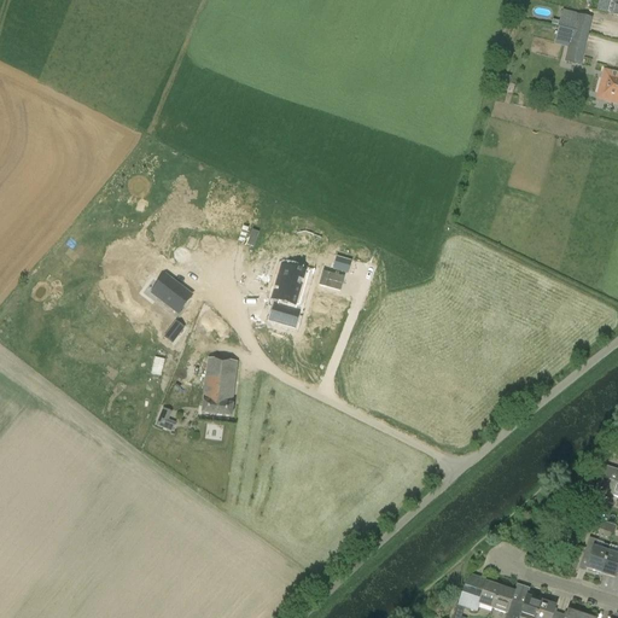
[(572,30),(576,15),(569,13),(567,18),(560,17),(558,27),(572,30)]
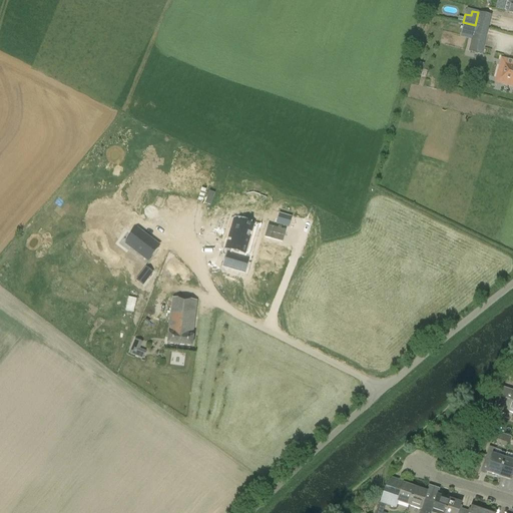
[(485,42),(472,38),(468,52),(482,55),(485,42)]
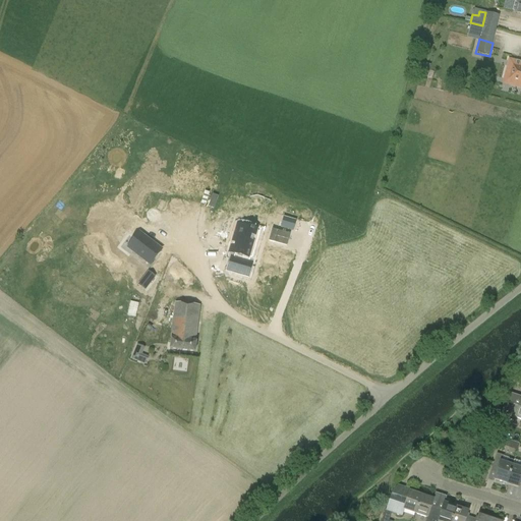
[(520,62),(509,59),(504,78),(511,80),(510,85),(520,89),(520,62)]
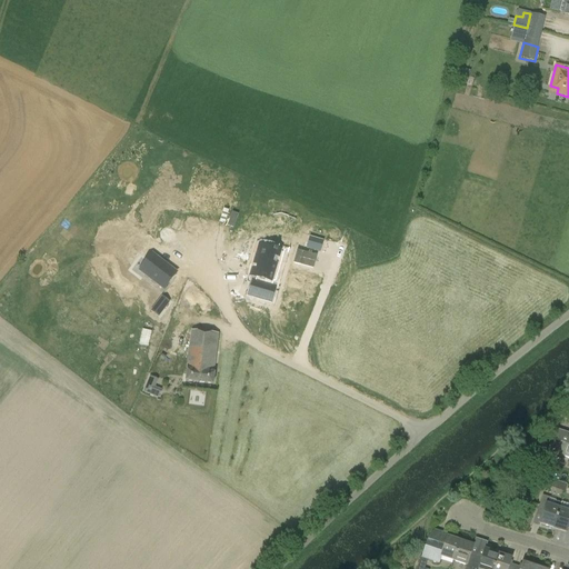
[(322,240),(310,237),(306,250),(319,253),(322,240)]
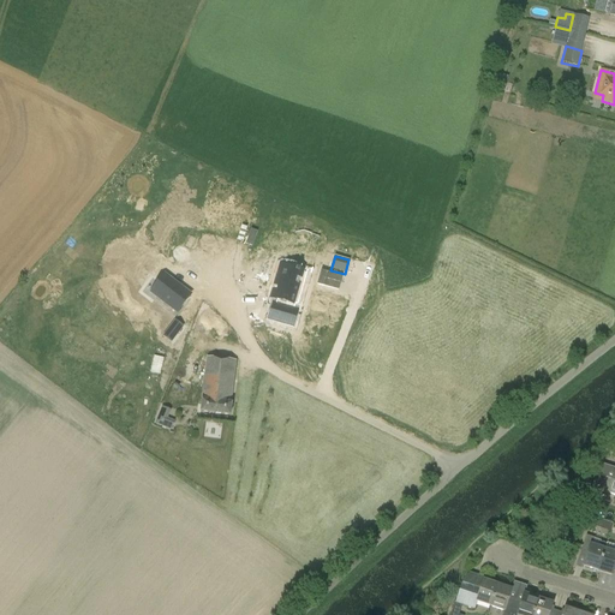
[(275,304),(270,321),(292,327),(297,310),(293,310),(296,305),(298,305),(306,273),(284,267),(274,299),(278,299),(276,304),(275,304)]
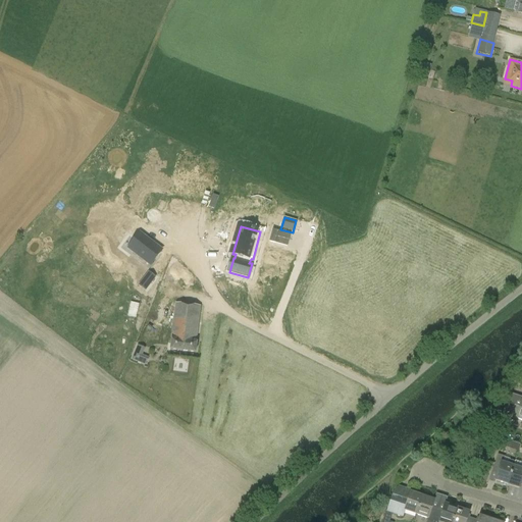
[(128,248),(150,265),(161,251),(139,233),(128,248)]
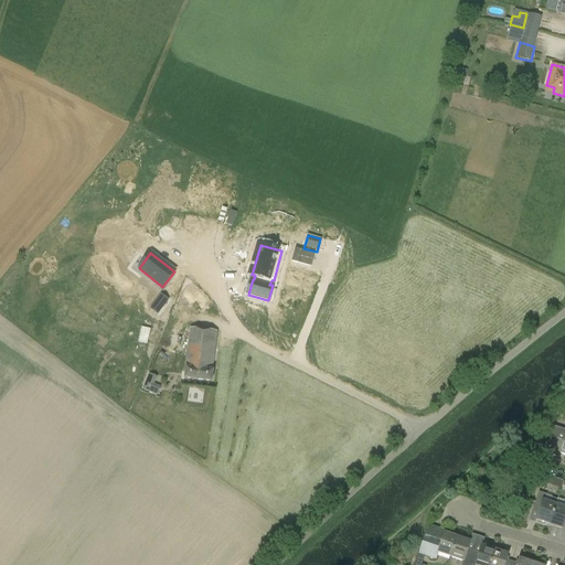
[(176,296),(214,305),(222,273),(205,268),(204,276),(182,270),(176,296)]
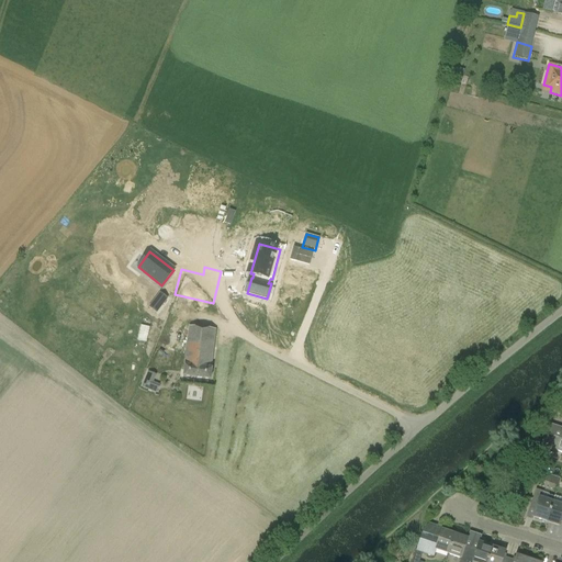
[(155,301),(161,306),(167,299),(160,293),(155,301)]
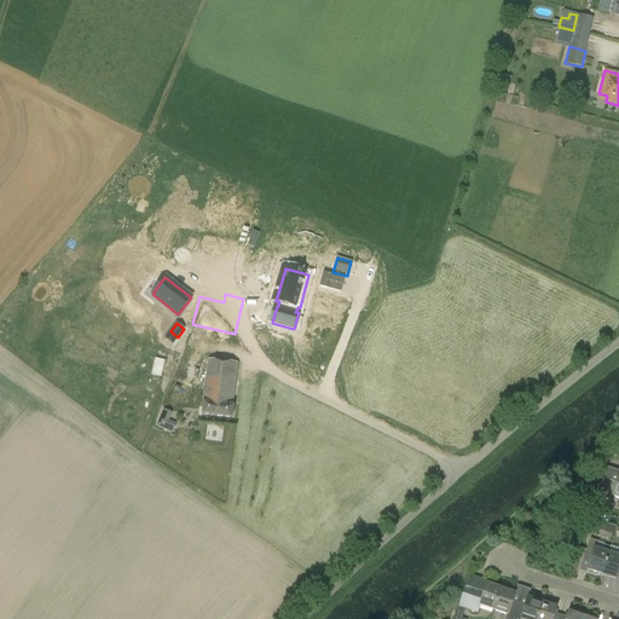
[(154,368),(180,368),(180,348),(154,347),(154,368)]
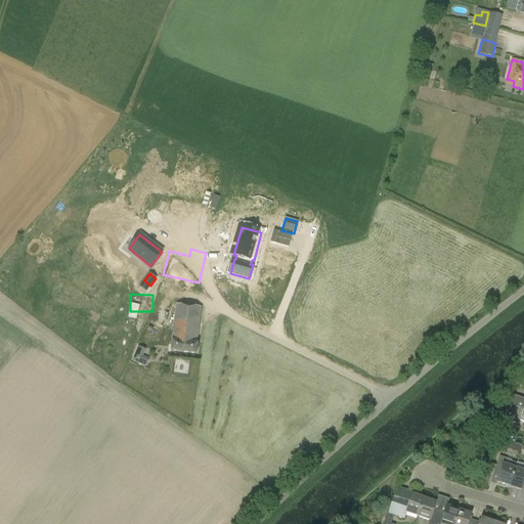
[(172,339),(171,351),(197,354),(198,344),(197,344),(201,308),(177,305),(174,328),(154,325),(153,337),(159,338),(158,342),(163,343),(164,338),(172,339)]
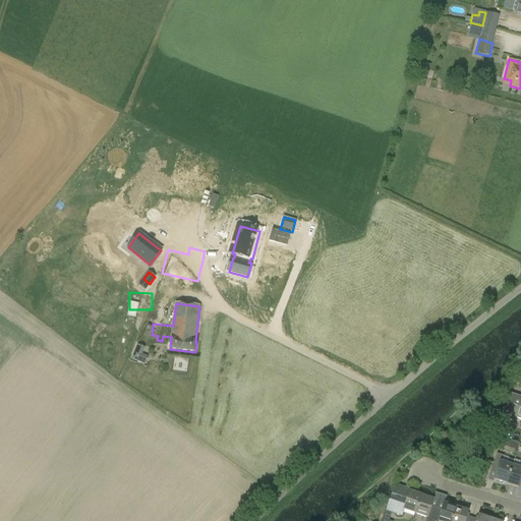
[(121,330),(145,331),(145,312),(121,311),(121,330)]
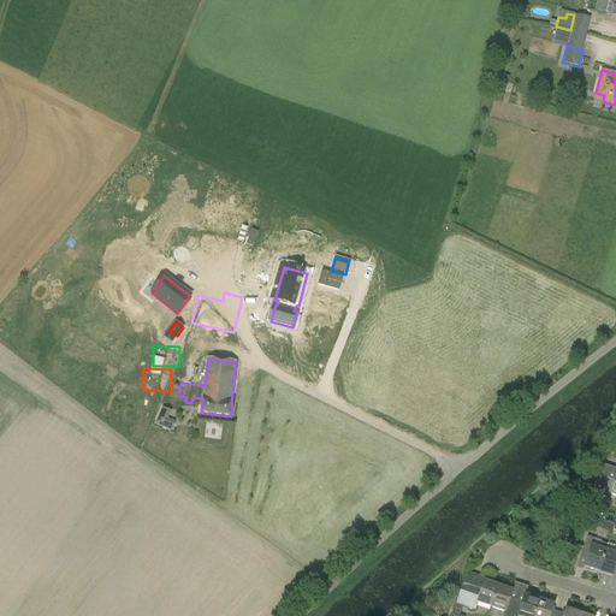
[(615,497),(614,508),(615,508),(615,473),(612,481),(606,479),(602,496),(609,498),(609,495),(615,497)]
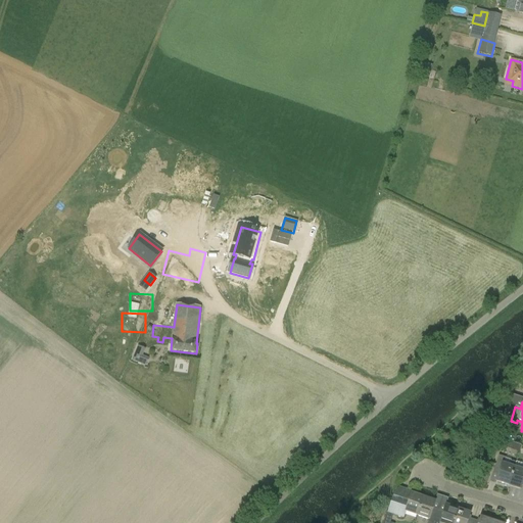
[(514,436),(504,433),(502,439),(512,443),(514,436)]
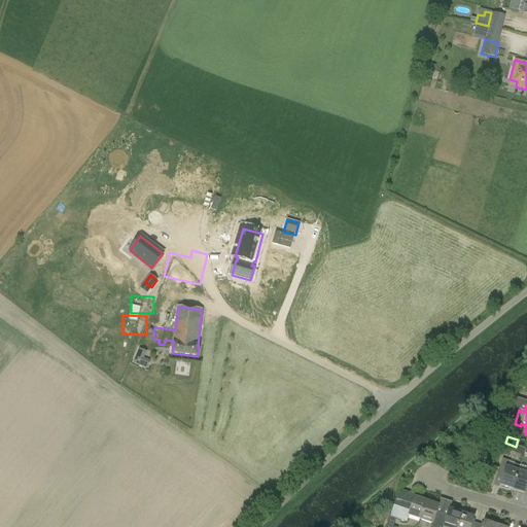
[(515,465),(513,469),(507,468),(510,462),(502,459),(501,463),(494,486),(499,488),(500,486),(513,490),(518,471),(520,467),(515,465)]
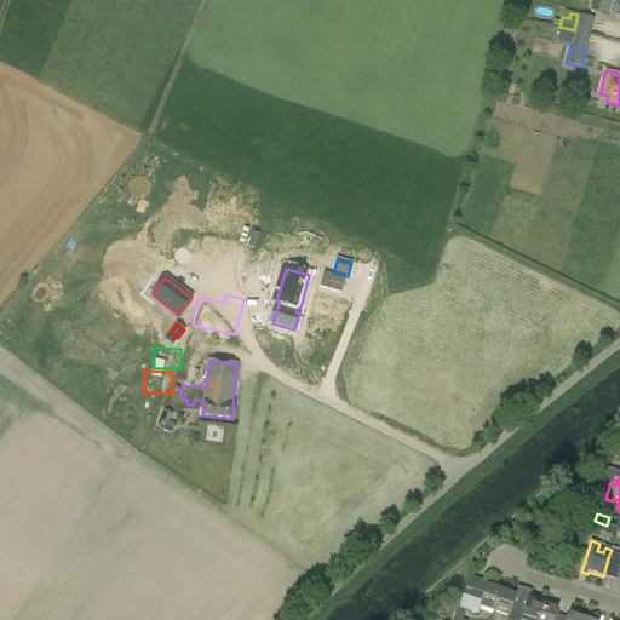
[(619,557),(609,555),(603,577),(616,580),(619,573),(619,557)]
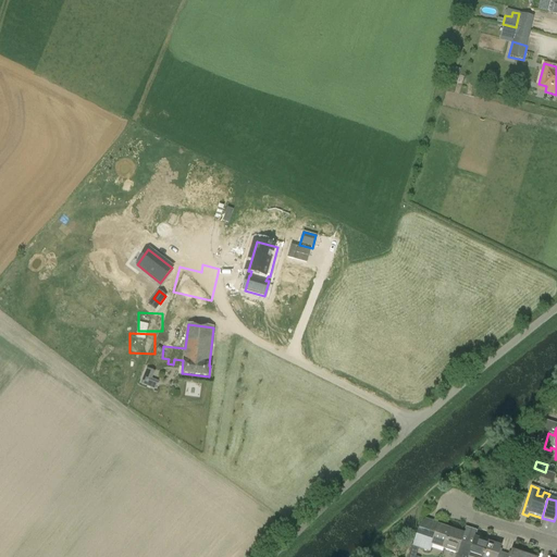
[(431,545),(444,549),(450,531),(437,527),(435,533),(418,528),(411,546),(429,553),(431,545)]
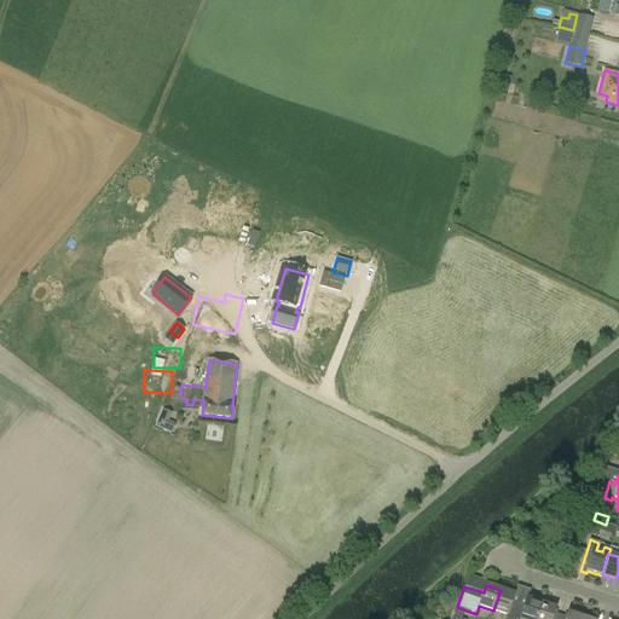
[(514,595),(501,590),(493,611),(507,615),(505,618),(509,618),(513,618),(518,605),(512,602),(514,595)]
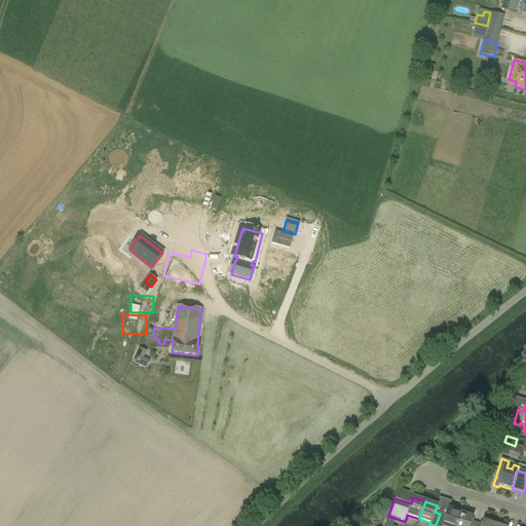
[(455,525),(460,513),(448,509),(446,515),(440,514),(436,525),(455,525)]
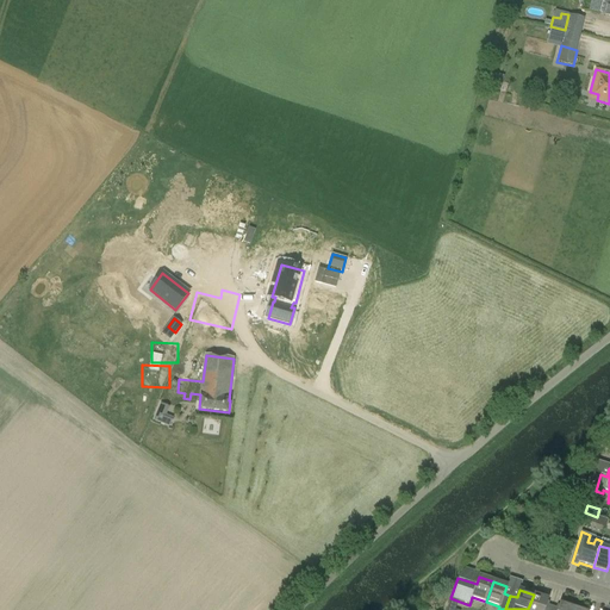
[(551,609),(552,609),(545,607),(548,599),(534,595),(528,609),(551,609)]
